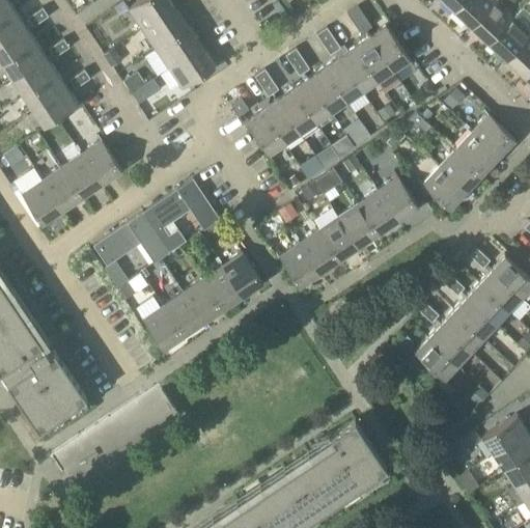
[(0,0),(0,22),(16,11),(8,0),(0,0)]
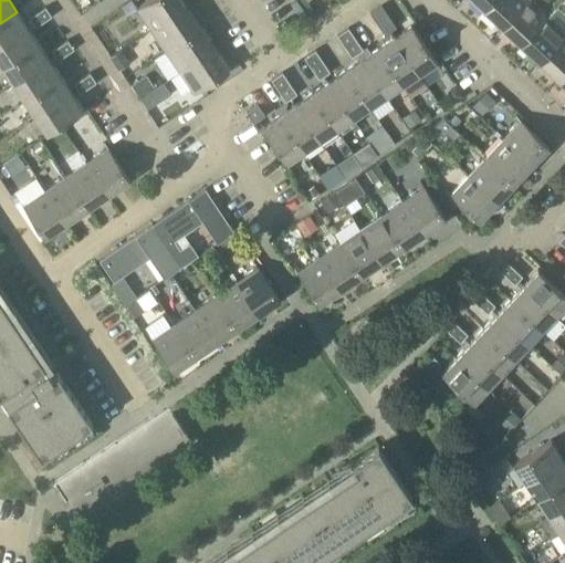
[(150,32),(186,8),(179,0),(150,0),(135,11),(150,32)]
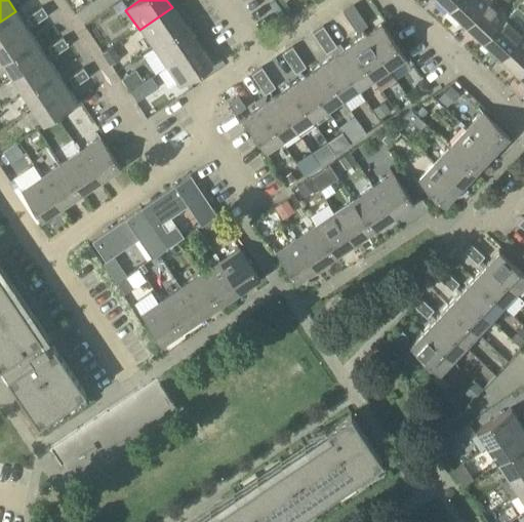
[(436,0),(449,12),(460,0),(436,0)]
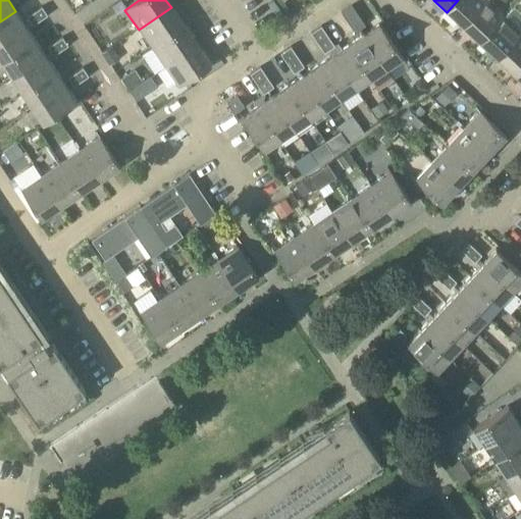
[(464,29),(489,1),(487,0),(458,0),(447,12),(464,29)]
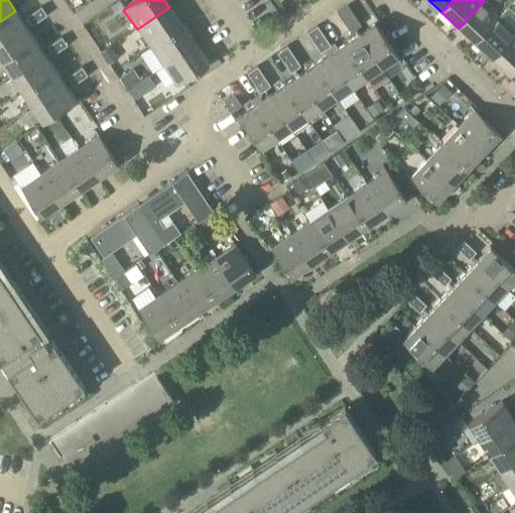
[(476,43),(501,17),(484,1),(459,28),(476,43)]
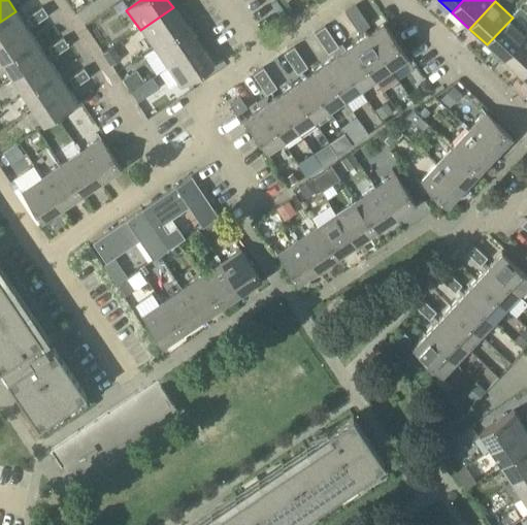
[(173,7),(140,30),(154,50),(187,27),(173,7)]
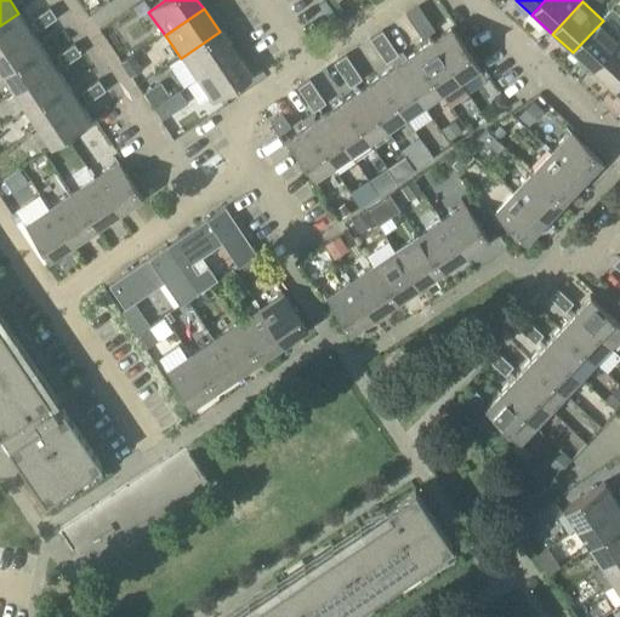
[(416,29),(428,21),(420,9),(408,17),(416,29)]
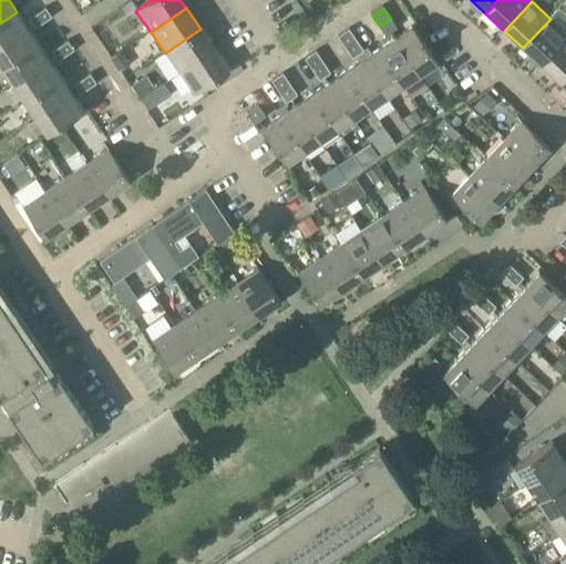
[(38,14),(44,24),(52,19),(47,9),(38,14)]
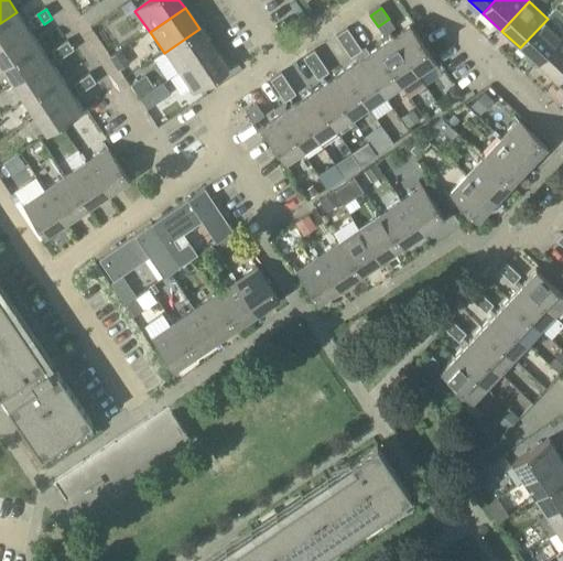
[(548,19),(520,47),(539,65),(562,39),(562,14),(556,9),(548,19)]
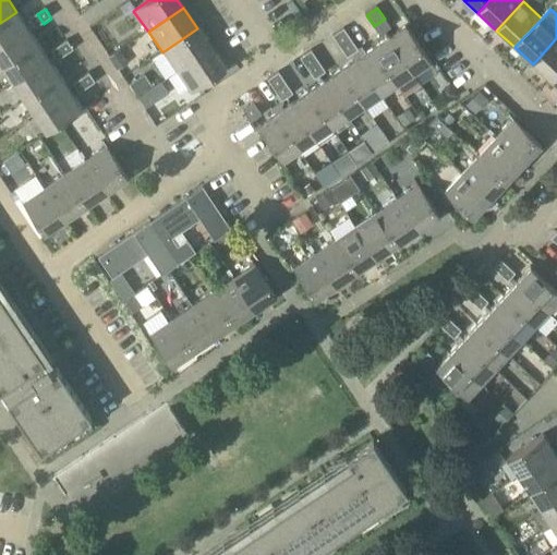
[(0,46),(27,27),(16,12),(0,23),(0,46)]
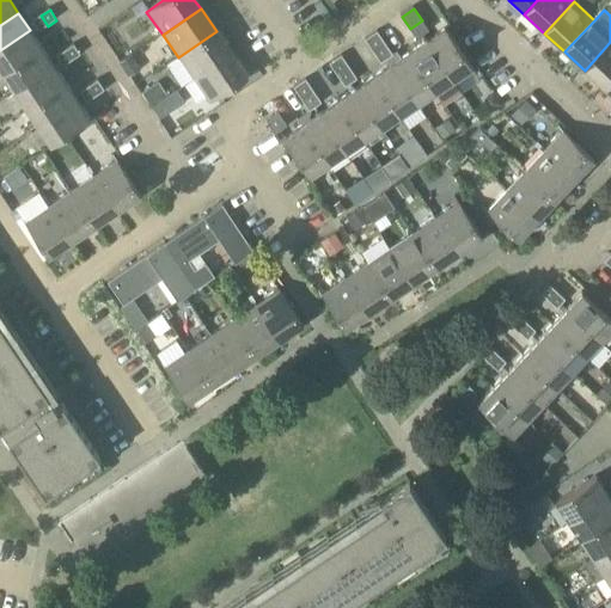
[(48,26),(41,16),(32,22),(40,31),(48,26)]
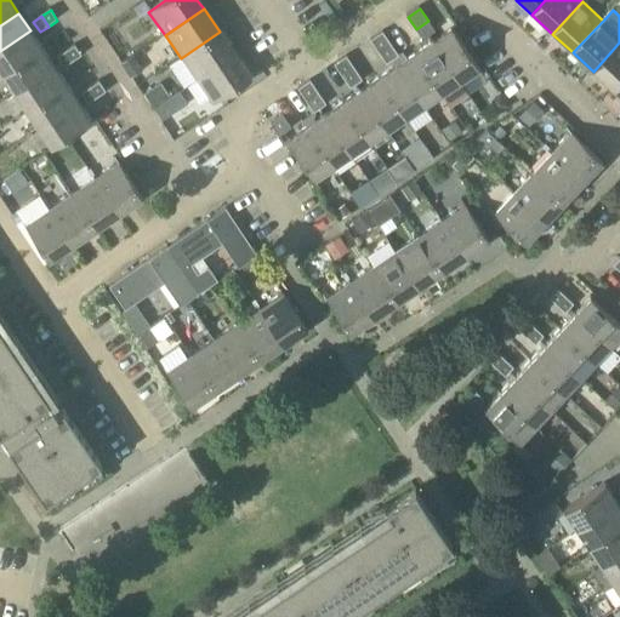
[(428,21),(416,29),(424,41),(436,33),(428,21)]
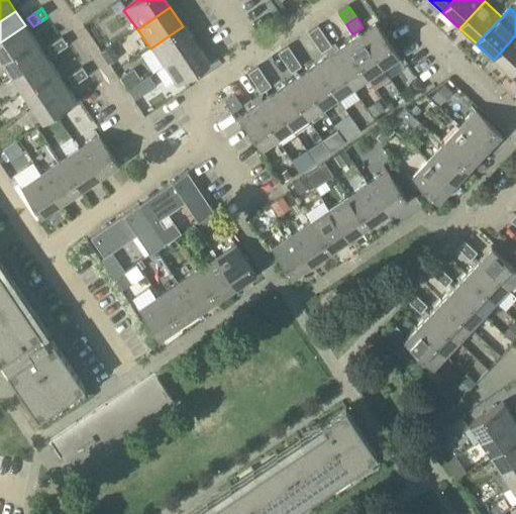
[(25,25),(0,42),(0,61),(2,64),(35,41),(25,25)]
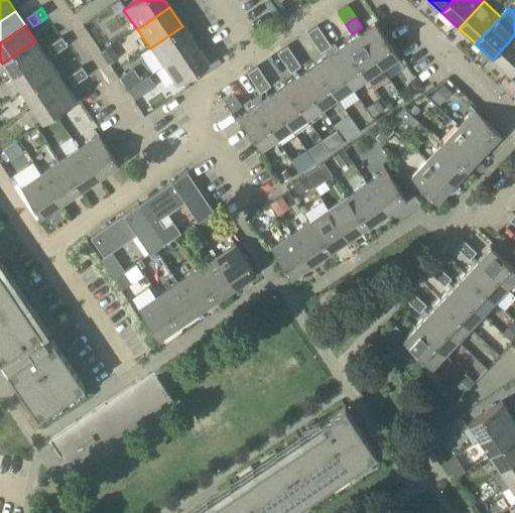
[(361,36),(383,70),(399,59),(376,25),(361,36)]
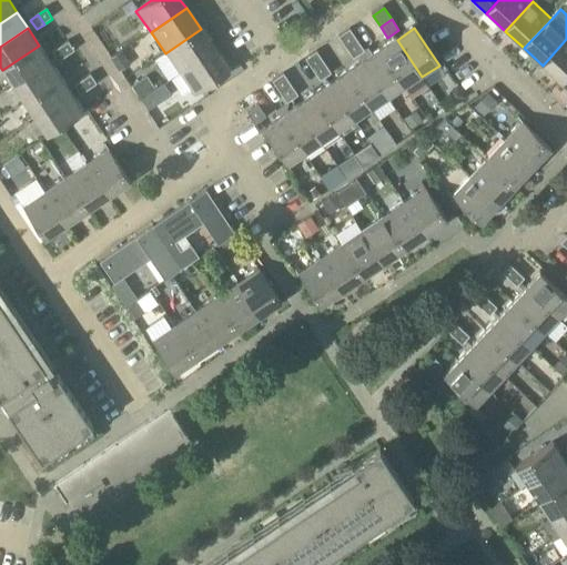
[(201,29),(165,53),(180,74),(215,50),(201,29)]
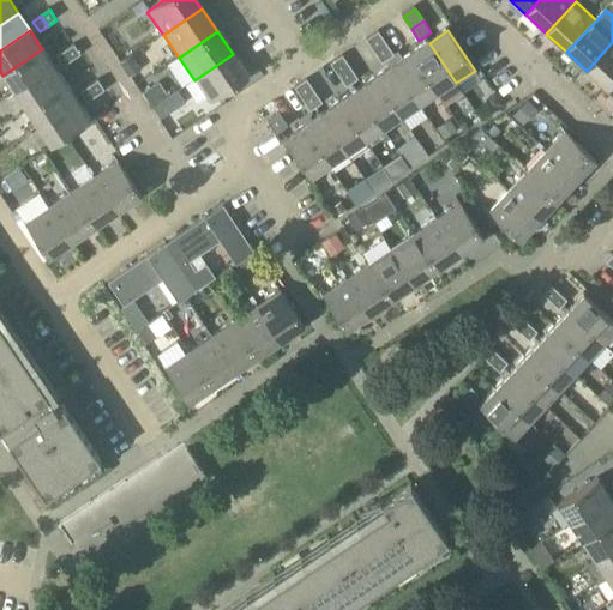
[(376,53),(388,44),(379,34),(367,41),(376,53)]
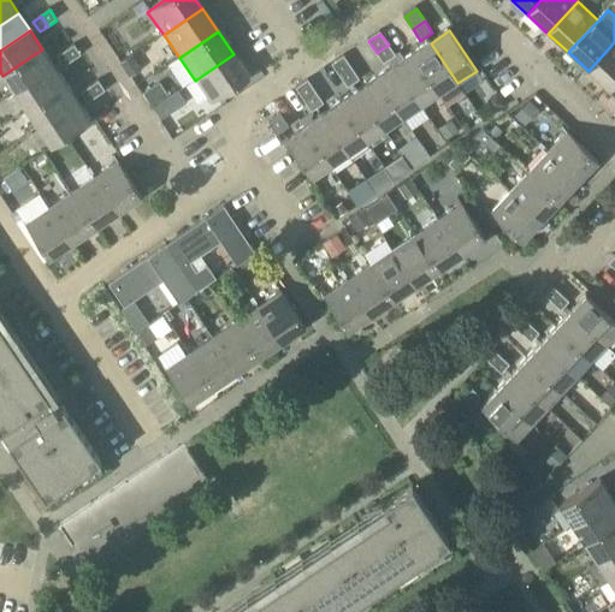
[(608,90),(614,82),(614,42),(589,71),(608,90)]
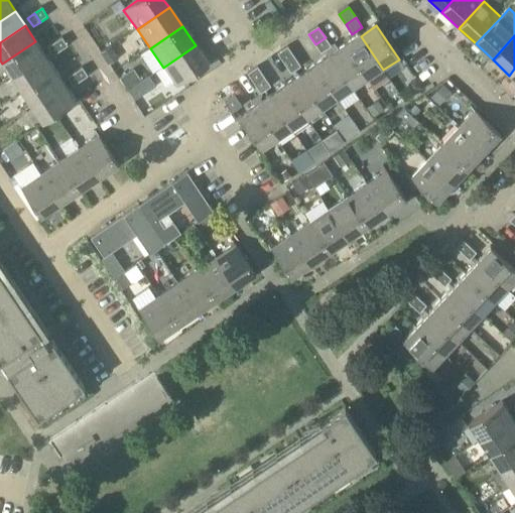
[(346,45),(368,80),(374,90),(389,80),(383,71),(383,70),(361,36),(346,45)]
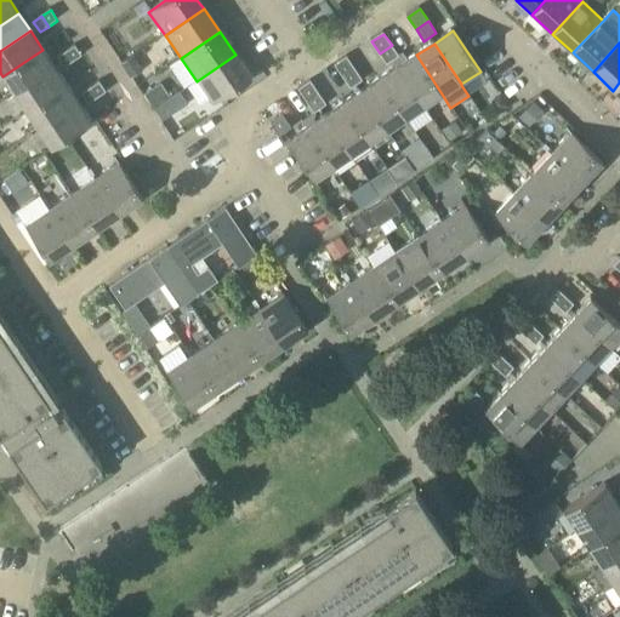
[(392,45),(380,53),(387,66),(394,61),(399,57),(392,45)]
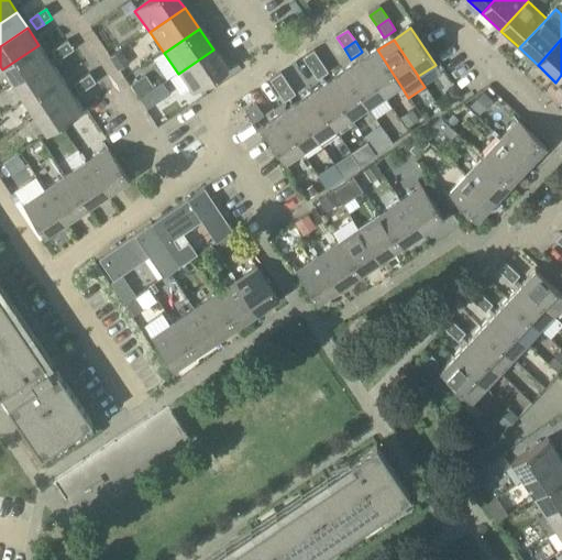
[(61,47),(66,56),(75,52),(68,42),(61,47)]
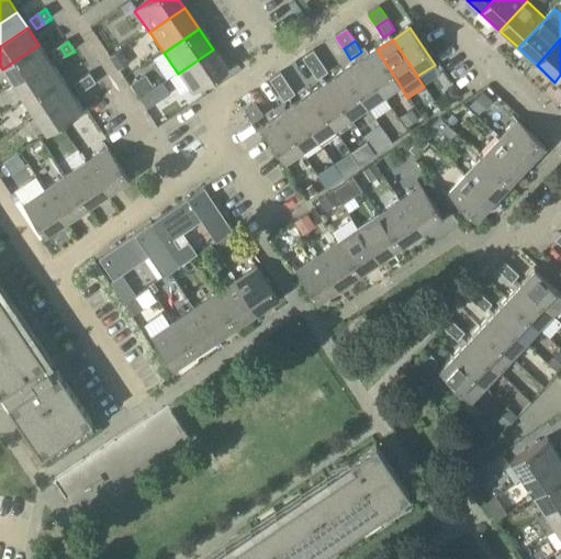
[(13,86),(49,60),(38,45),(2,69),(13,86)]
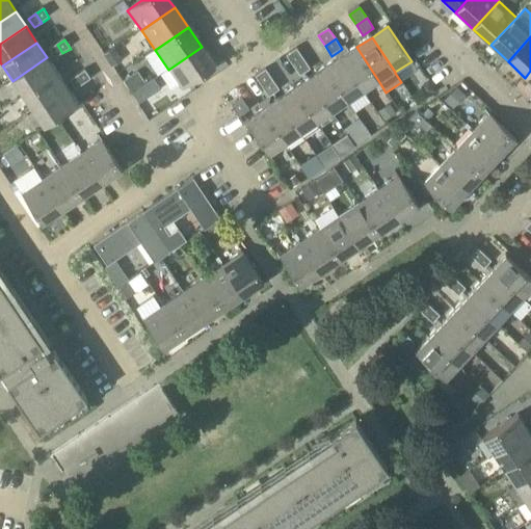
[(62,53),(57,45),(49,50),(55,58),(62,53)]
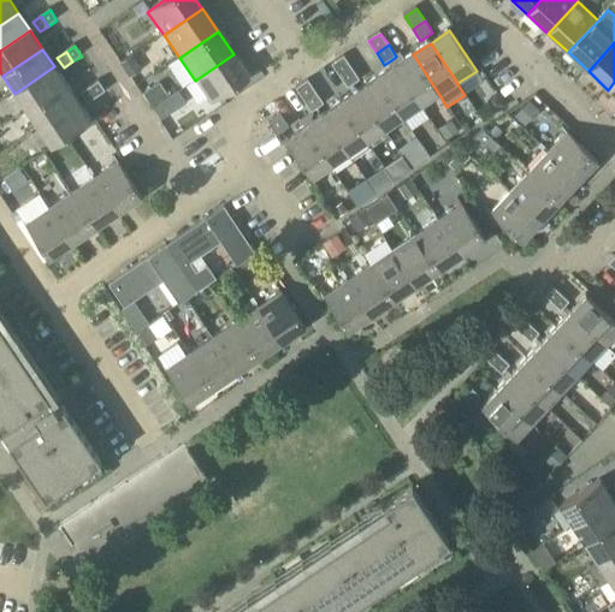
[(234,54),(195,81),(211,104),(249,77),(234,54)]
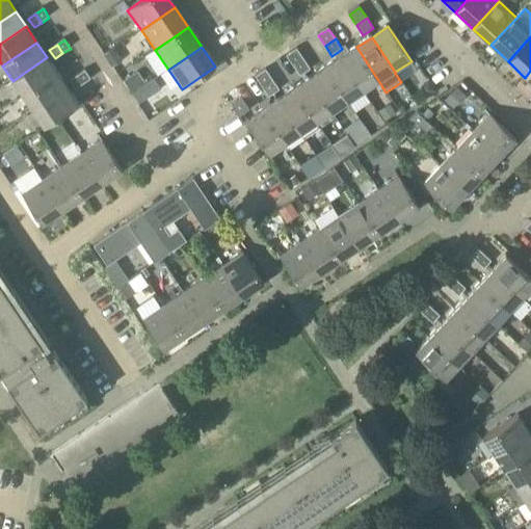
[(341,57),(364,93),(379,82),(356,47),(349,52),(348,50),(342,49),(338,52),(341,57)]
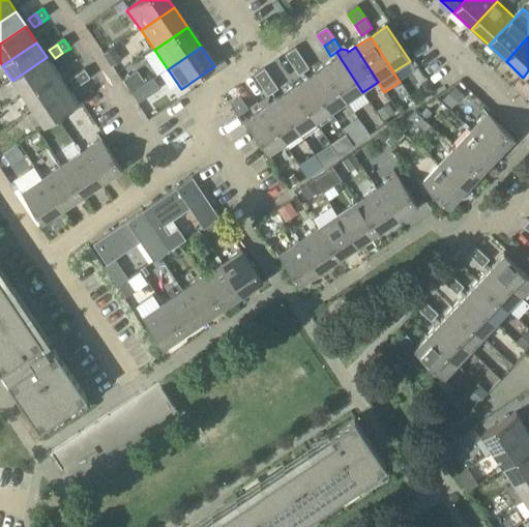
[(293,66),(303,60),(296,49),(286,57),(293,66)]
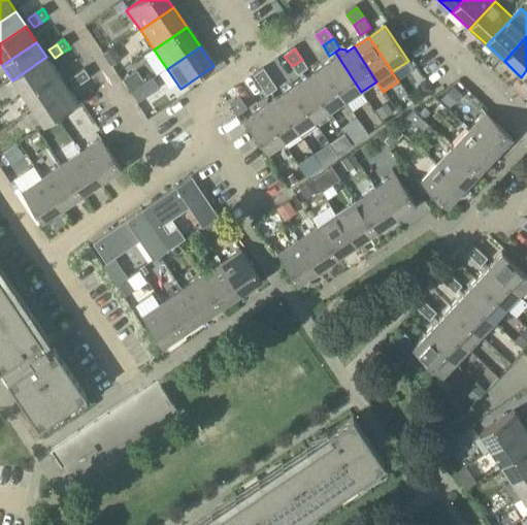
[(113,50),(105,56),(113,68),(123,62),(113,50)]
